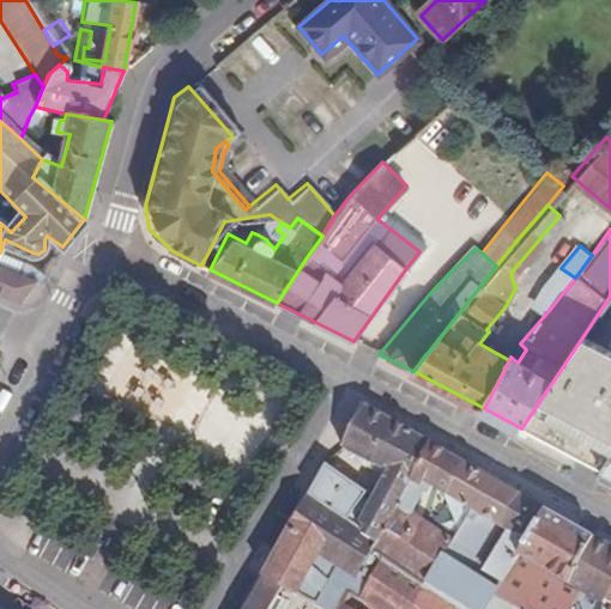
[(0,253),(0,298),(20,305),(36,284),(0,267),(0,253)]
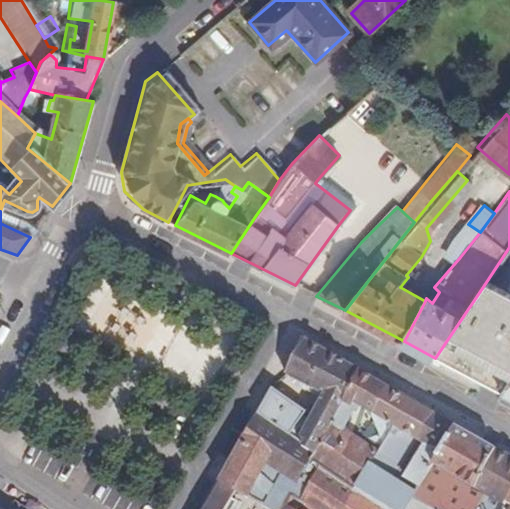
[(460,257),(480,232),(468,224),(459,234),(453,251),(460,257)]
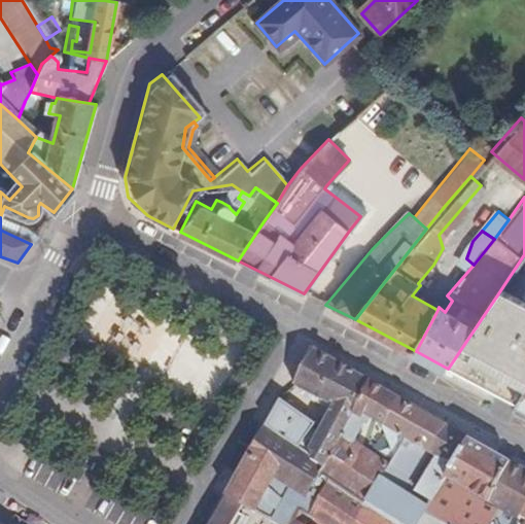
[(500,397),(524,356),(524,303),(500,290),(448,369),(500,397)]
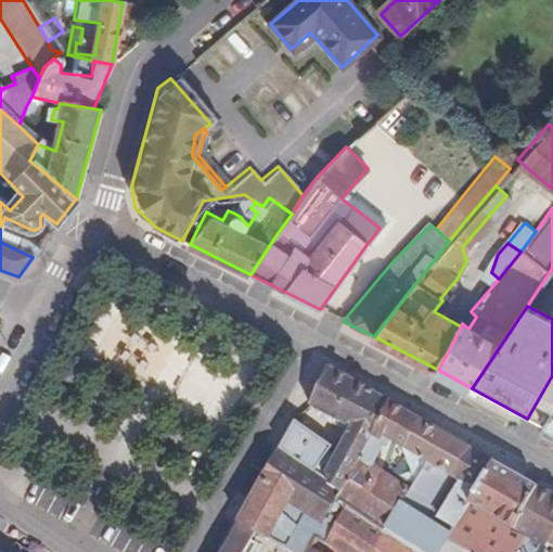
[(123,359),(144,330),(118,310),(97,339),(123,359)]
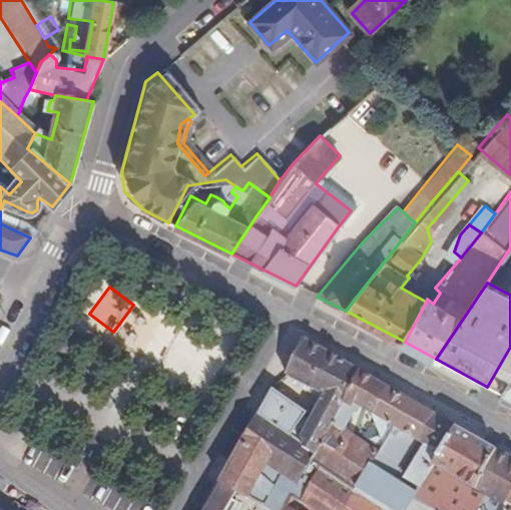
[(312,458),(359,370),(303,339),(285,375),(292,379),(292,386),(308,394),(313,390),(324,397),(298,443),(303,446),(301,452),(312,458)]
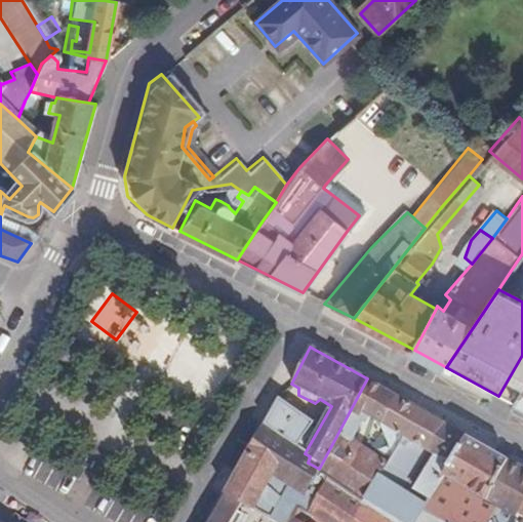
[(516,405),(522,393),(522,355),(498,396),(516,405)]
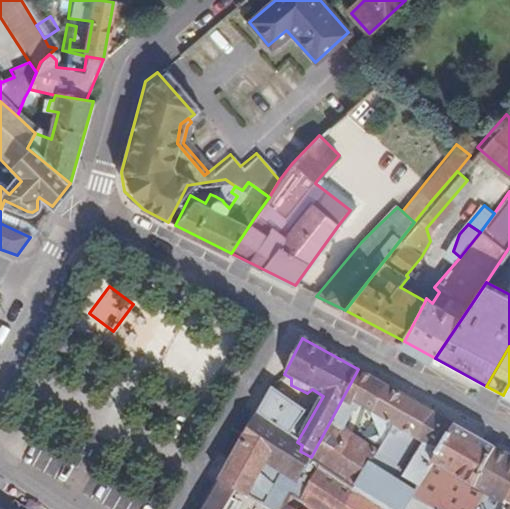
[(323,465),(357,486),(383,442),(370,411),(386,385),(358,369),(311,457),(323,465)]
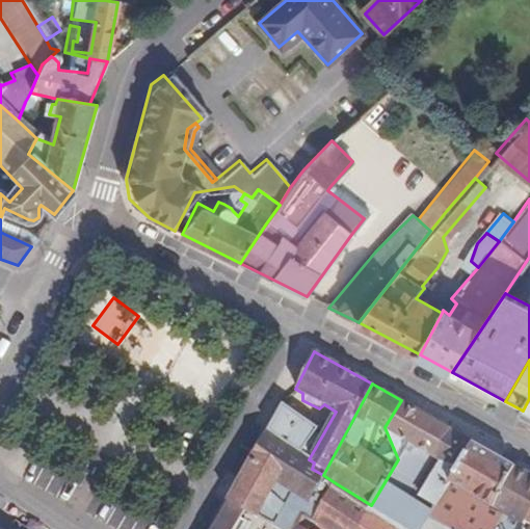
[(450,427),(401,400),(385,427),(398,459),(371,505),(387,516),(389,512),(415,528),(424,528),(431,517),(439,504),(421,493),(417,491),(418,482),(433,455),(450,427)]
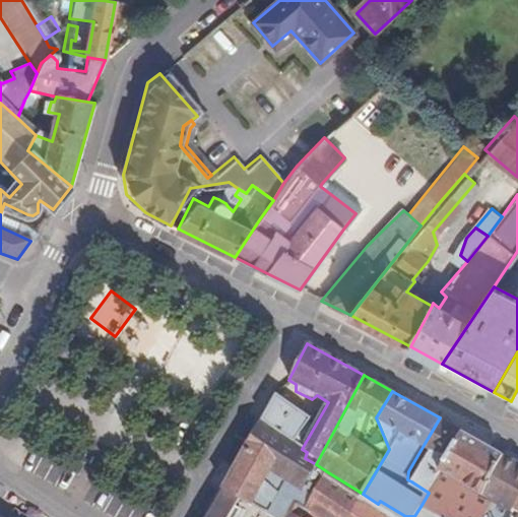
[(309,417),(276,394),(261,421),(293,442),(309,417)]
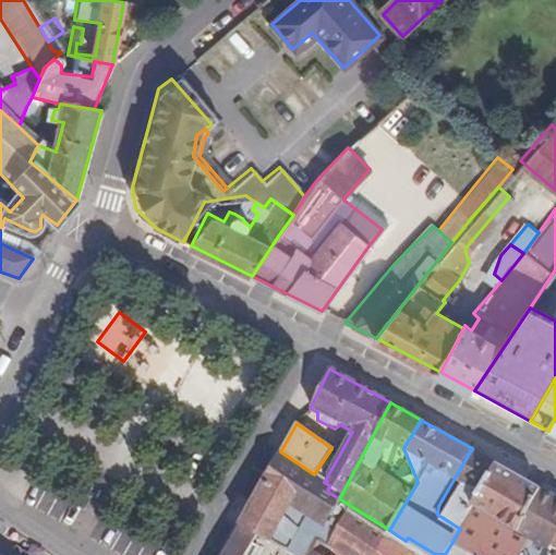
[(496,461),(472,448),(455,478),(461,481),(442,517),(460,529),(472,506),(496,461)]
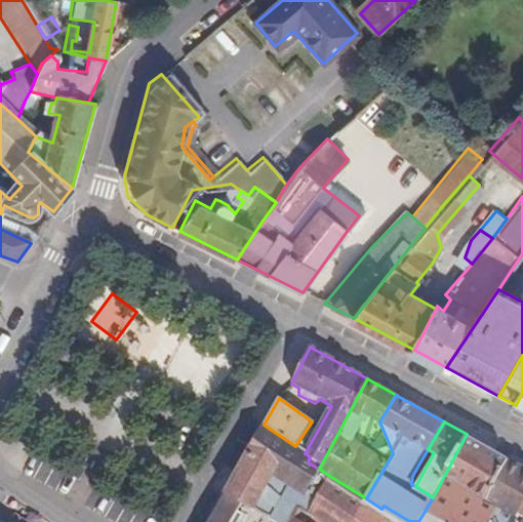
[(331,477),(319,469),(308,463),(310,456),(305,453),(295,446),(264,425),(226,493),(253,508),(267,483),(270,484),(283,498),(297,507),(311,515),(331,477)]
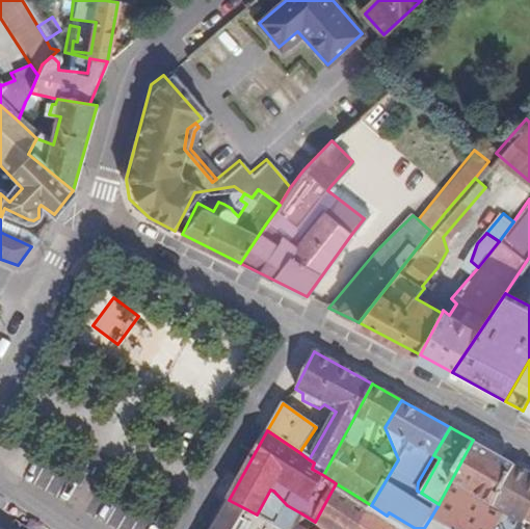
[(514,464),(473,440),(450,482),(494,505),(514,464)]
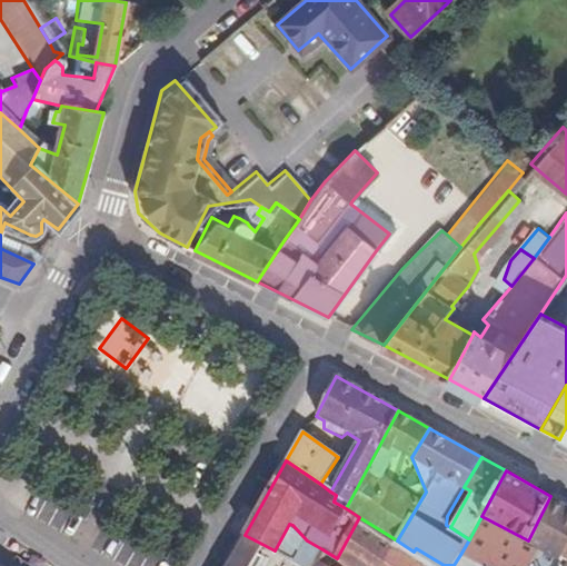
[(528,540),(481,516),(469,539),(461,553),(486,565),(555,565),(566,543),(566,505),(550,496),(528,540)]
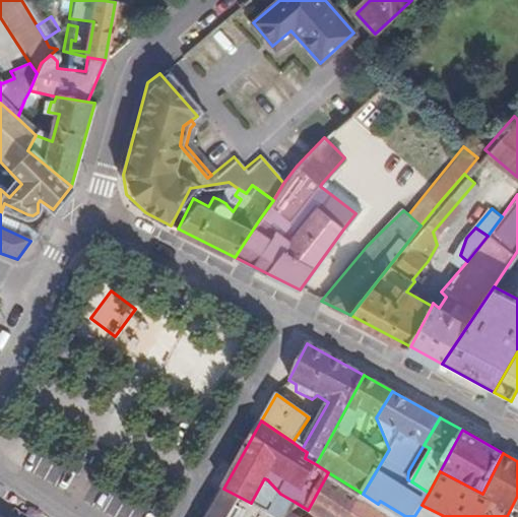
[(363,494),(328,472),(308,510),(320,516),(405,516),(380,501),(378,504),(363,494)]
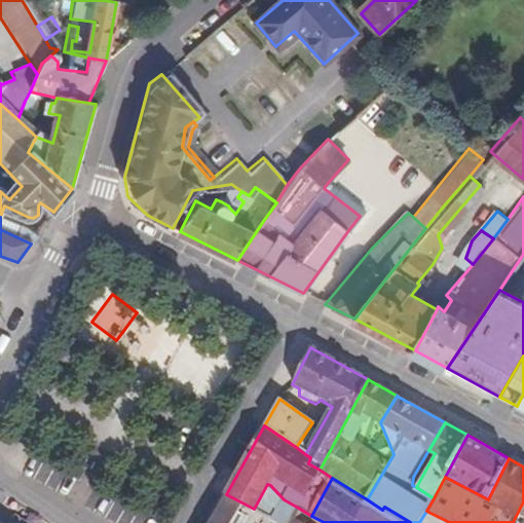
[(282,522),(254,509),(226,494),(209,522),(282,522)]
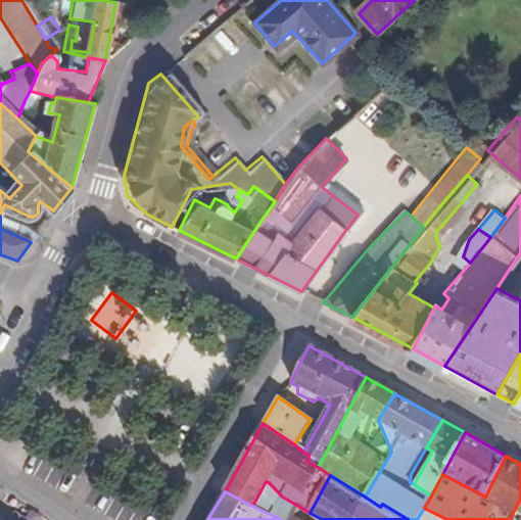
[(520,519),(520,499),(510,519),(520,519)]
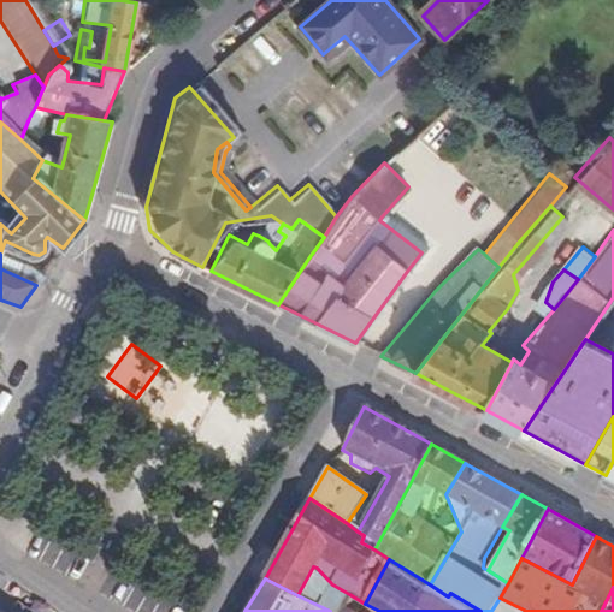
[(379,611),(365,604),(349,594),(340,611),(379,611)]
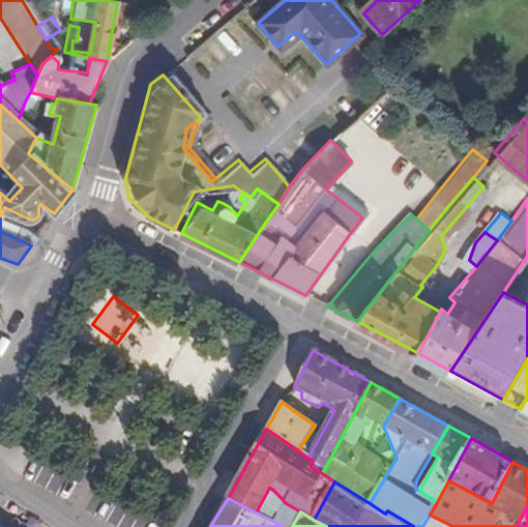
[(452,526),(430,515),(422,526),(452,526)]
